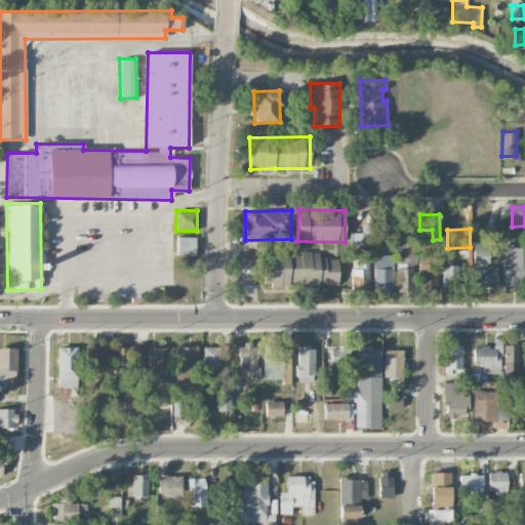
[(415,258),(415,232),(397,232),(396,257),(415,258)]
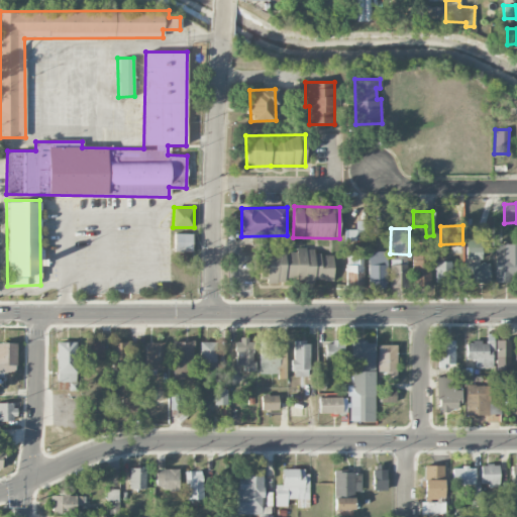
[(193,251),(193,233),(175,233),(174,251),(193,251)]
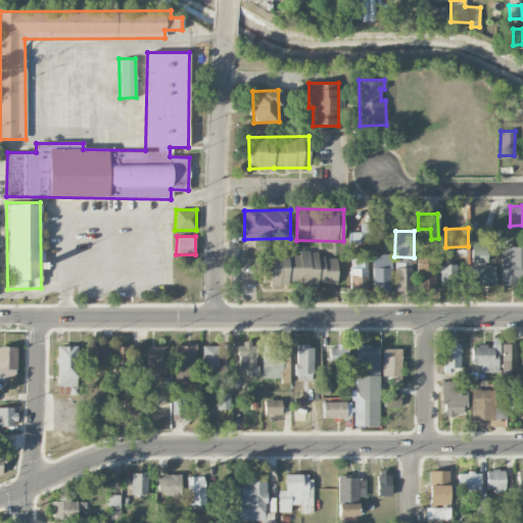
[(471,263),(487,262),(486,239),(471,240),(471,263)]
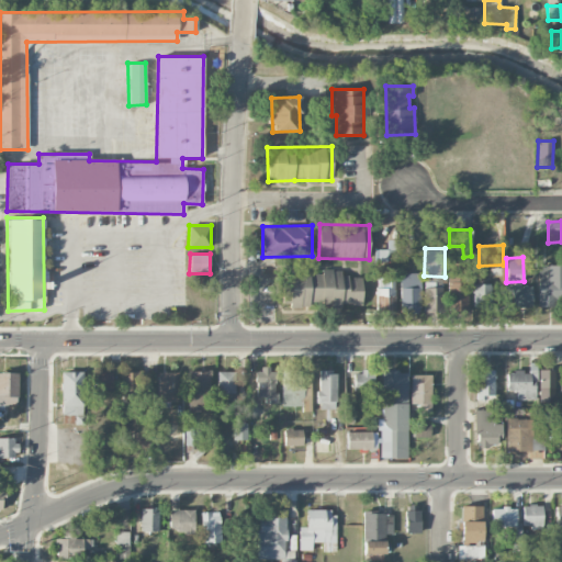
[(467,313),(465,262),(447,263),(448,313),(467,313)]
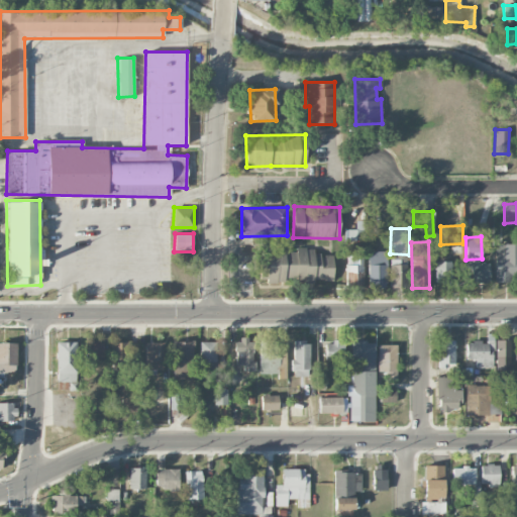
[(495,282),(510,282),(510,275),(516,274),(516,243),(494,244),(495,282)]
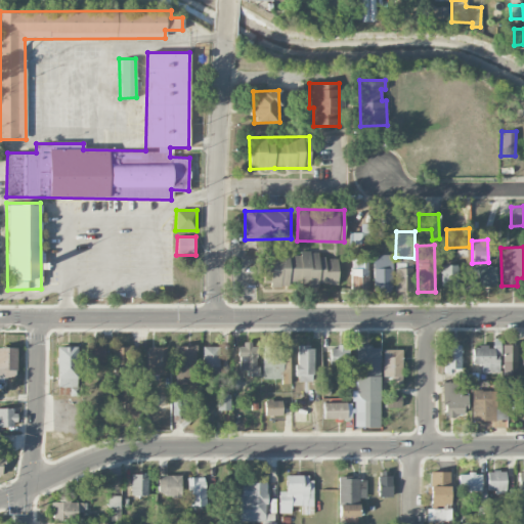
[(337,282),(337,258),(318,258),(318,251),(299,251),(299,255),(288,255),(288,251),(270,251),(270,269),(264,269),(264,286),(318,286),(318,282),(337,282)]
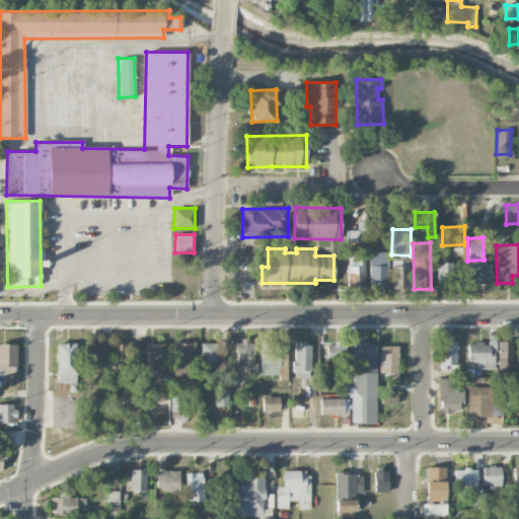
[(386,251),(369,252),(370,289),(387,289),(386,251)]
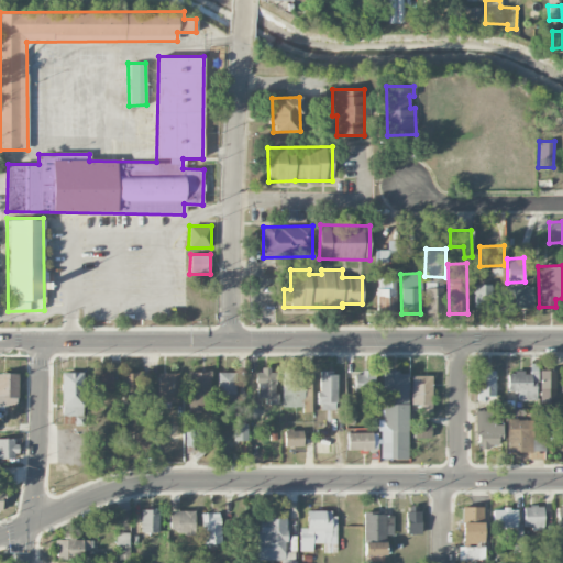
[(396,310),(395,278),(376,278),(377,310),(396,310)]
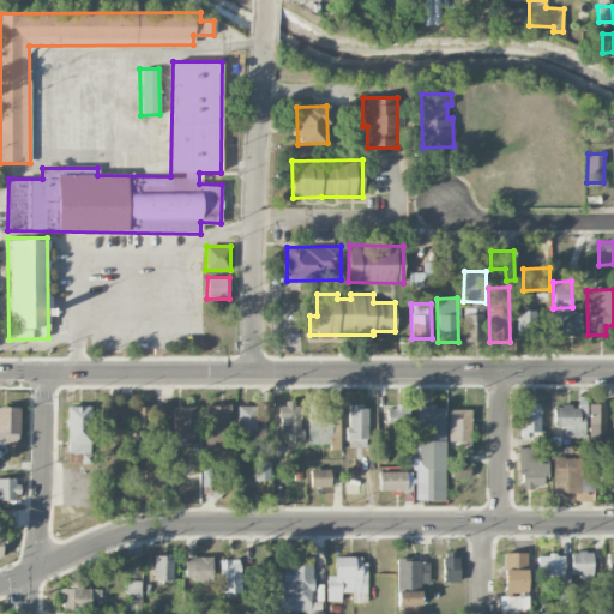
[(534,309),(516,311),(516,336),(535,336),(534,309)]
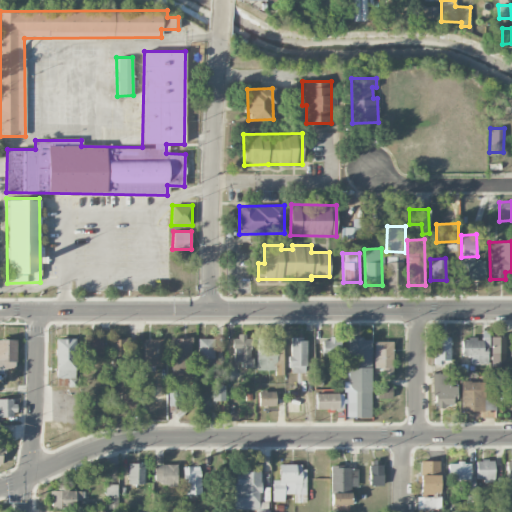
[(402,261),(385,262),(386,284),(403,284),(402,261)]
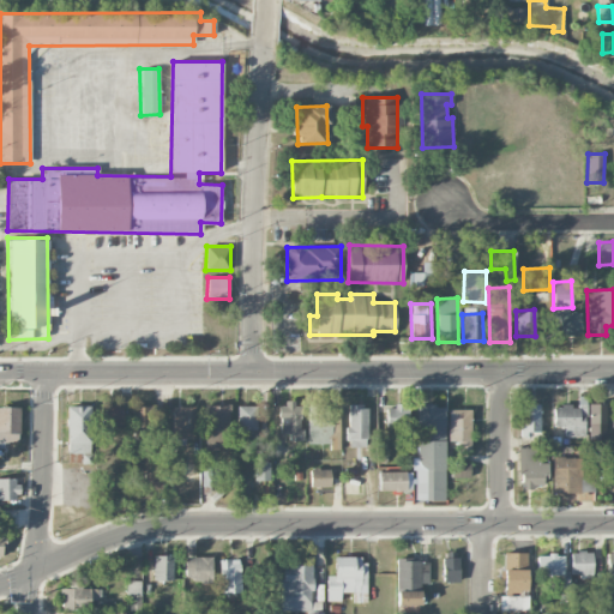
[(558,313),(558,335),(581,335),(579,313),(558,313)]
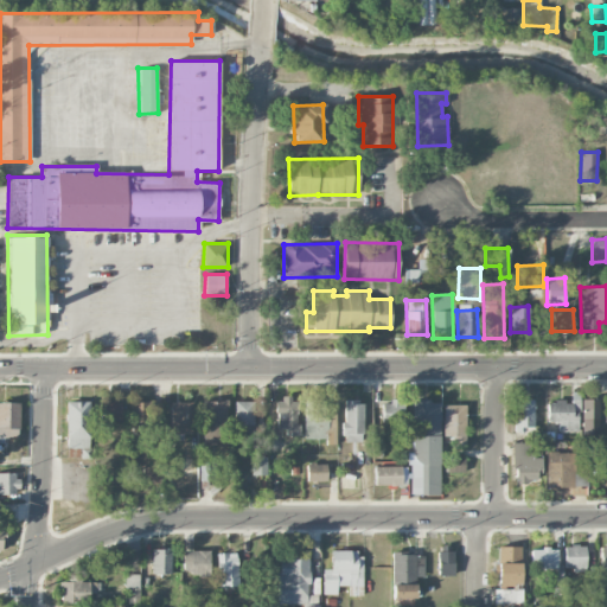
[(557,432),(577,433),(579,391),(572,391),(570,401),(547,400),(547,423),(558,423),(557,432)]
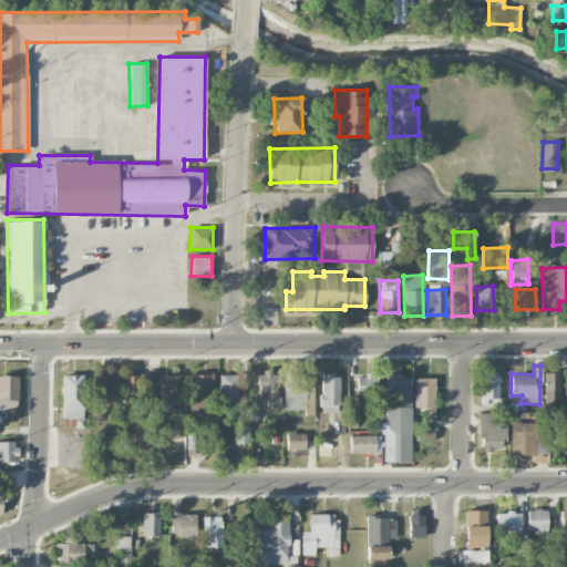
[(94,398),(112,398),(111,372),(93,372),(94,398)]
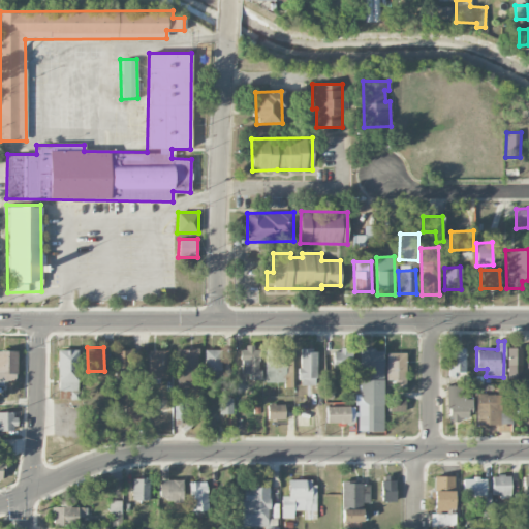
[(249,380),(260,379),(259,347),(241,347),(241,374),(248,374),(249,380)]
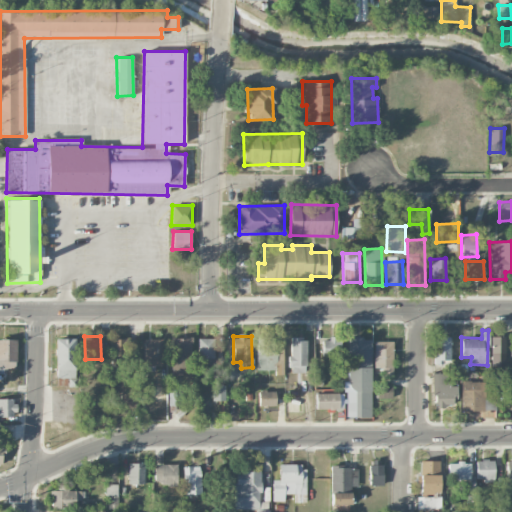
[(491,372),(505,371),(504,336),(490,337),(491,372)]
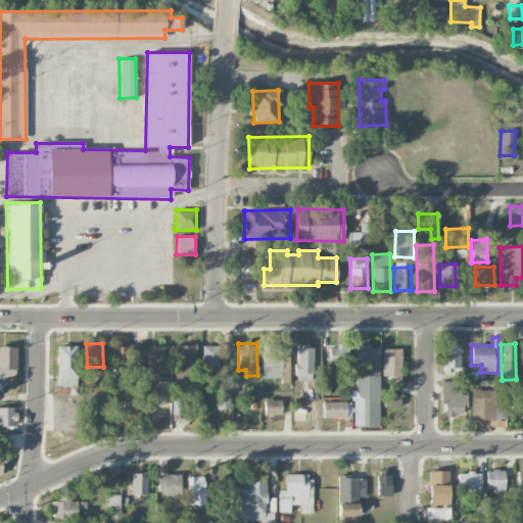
[(329,367),(347,367),(347,344),(329,345),(329,367)]
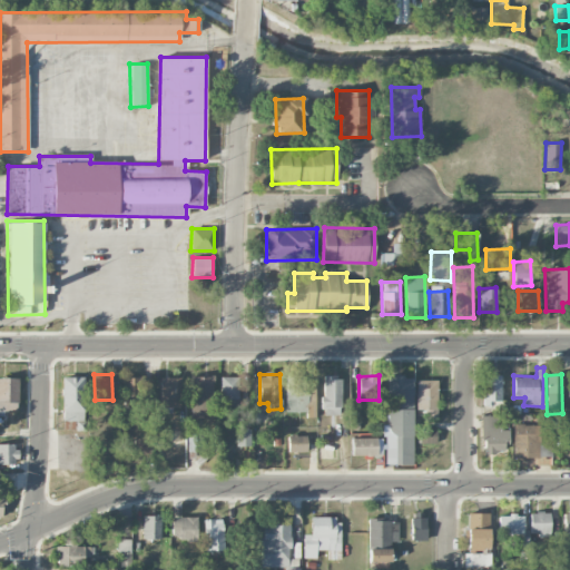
[(412,375),(390,376),(391,465),(413,464),(412,375)]
